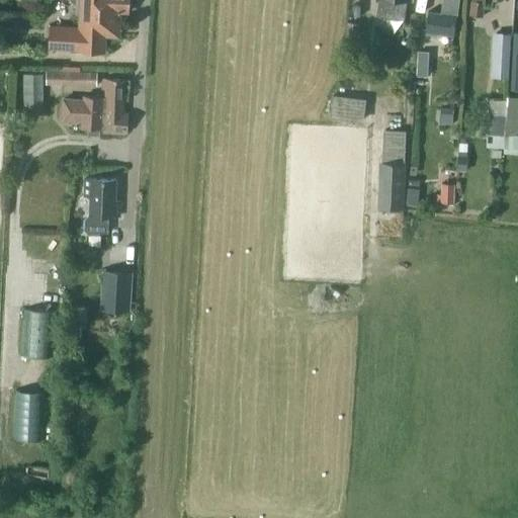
[(106,23),(119,24),(120,11),(128,11),(128,0),(76,0),(75,15),(79,15),(79,27),(52,25),(50,48),(105,51),(106,23)]
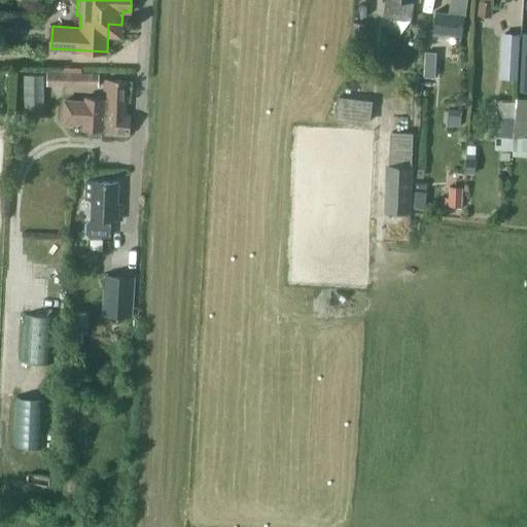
[(385,0),(384,15),(412,19),(413,0),(385,0)]
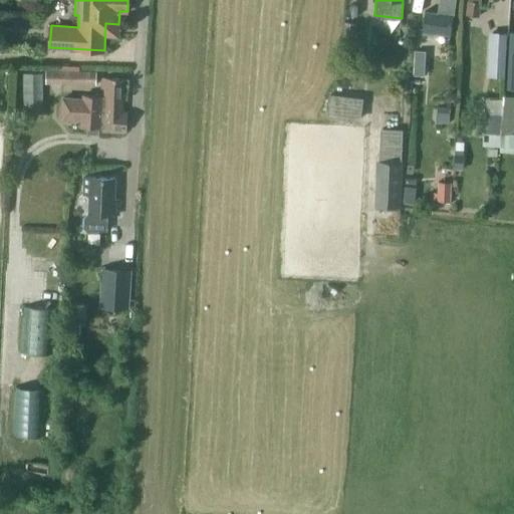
[(438,0),(437,13),(425,11),(422,34),(434,36),(434,33),(451,35),(453,15),(454,15),(455,0),(438,0)]
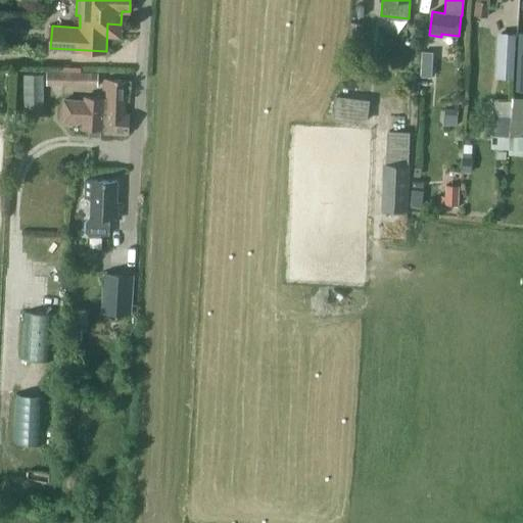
[(476,0),(474,15),(486,16),(488,0),(476,0)]
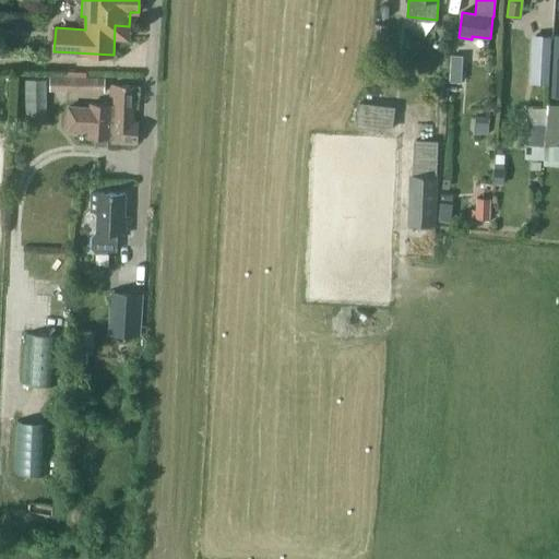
[(384,24),(373,23),(372,37),(383,38),(384,24)]
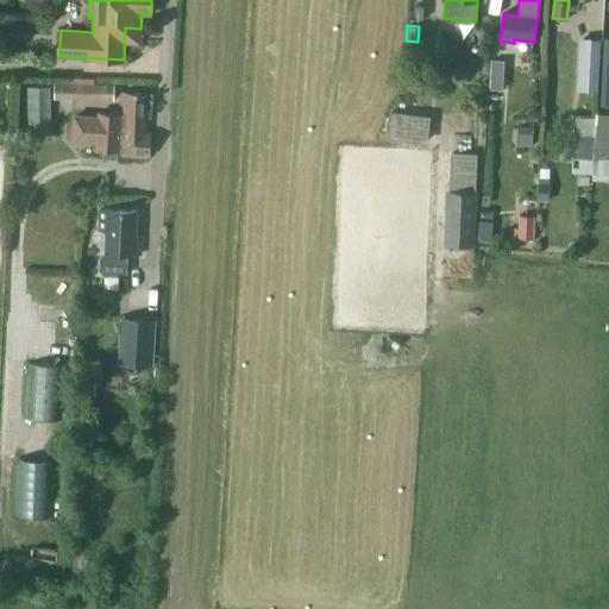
[(597,69),(600,39),(581,38),(578,69),(597,69)]
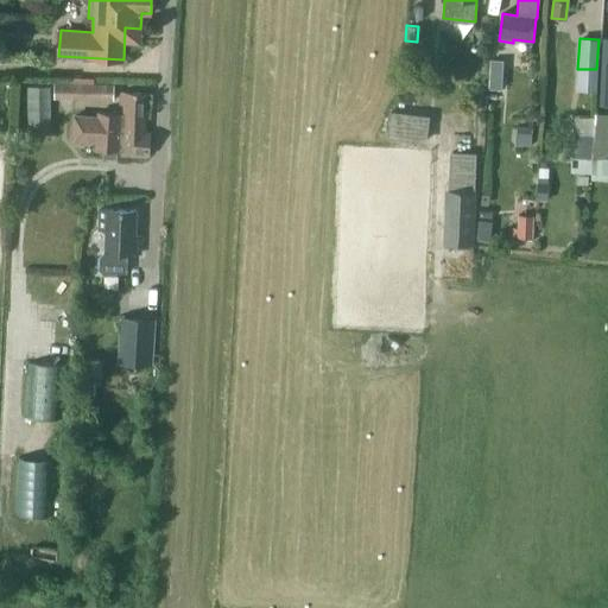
[(491,61),(489,81),(501,82),(502,61),(491,61)]
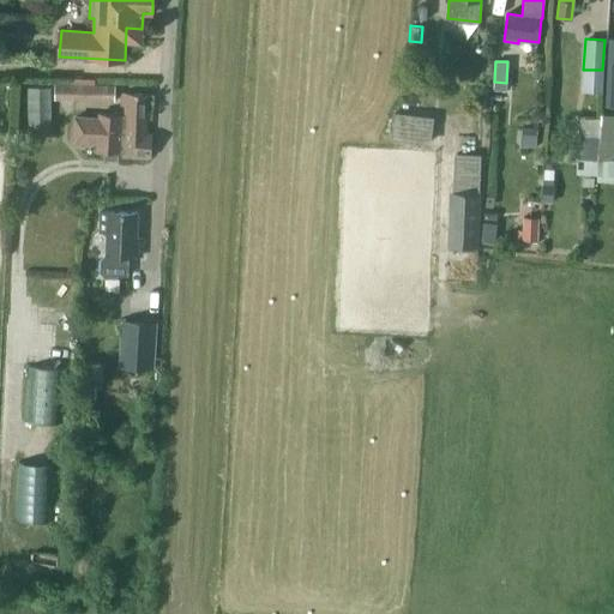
[(114,101),(115,85),(55,84),(55,100),(114,101)]
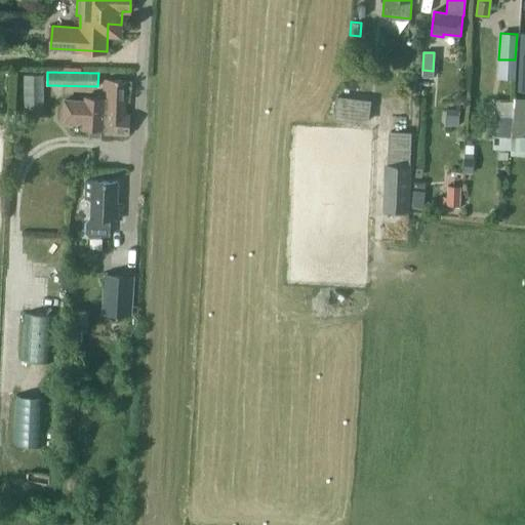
[(102,133),(129,134),(130,115),(125,115),(127,80),(105,79),(104,98),(85,97),(85,102),(65,99),(63,120),(83,122),(83,128),(102,130),(102,133)]
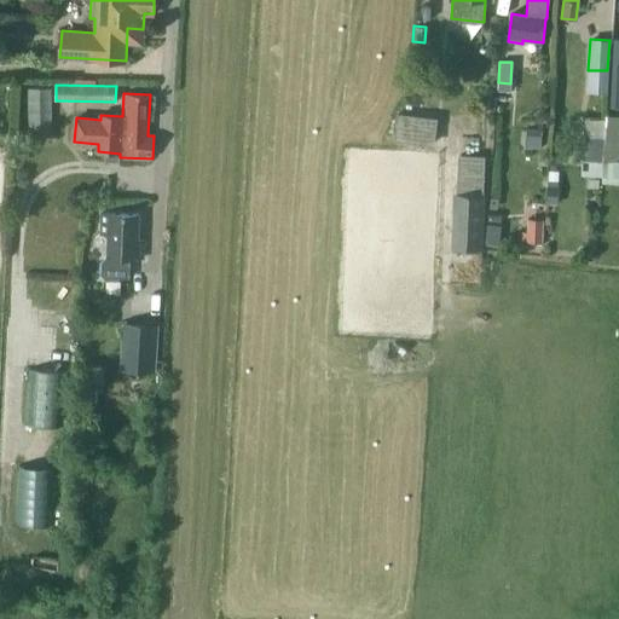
[(437,120),(399,115),(395,139),(434,143),(437,120)]
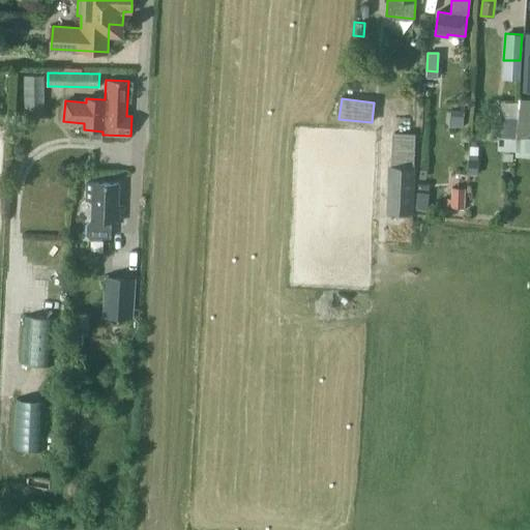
[(500,105),(498,121),(498,135),(514,137),(517,122),(519,107),(500,105)]
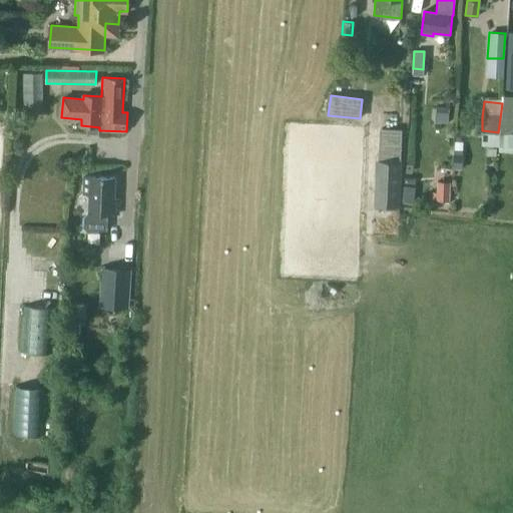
[(447,122),(447,107),(435,107),(435,114),(439,114),(439,122),(447,122)]
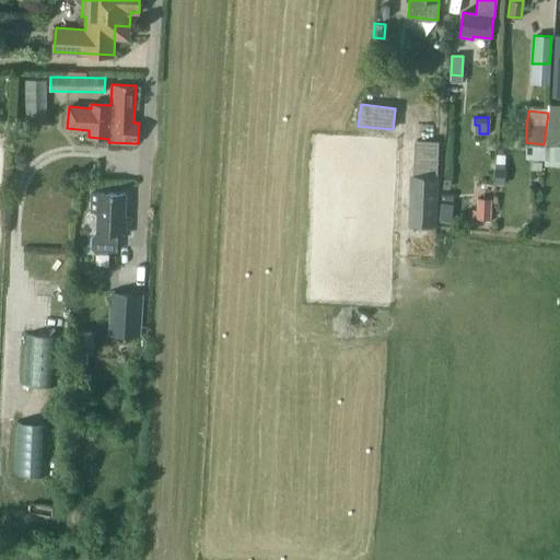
[(559,144),(559,138),(559,130),(546,129),(544,144),(559,144)]
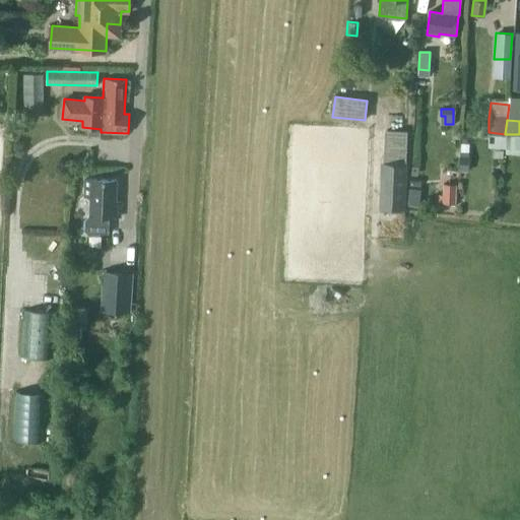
[(385,163),(405,164),(406,131),(386,130),(385,163)]
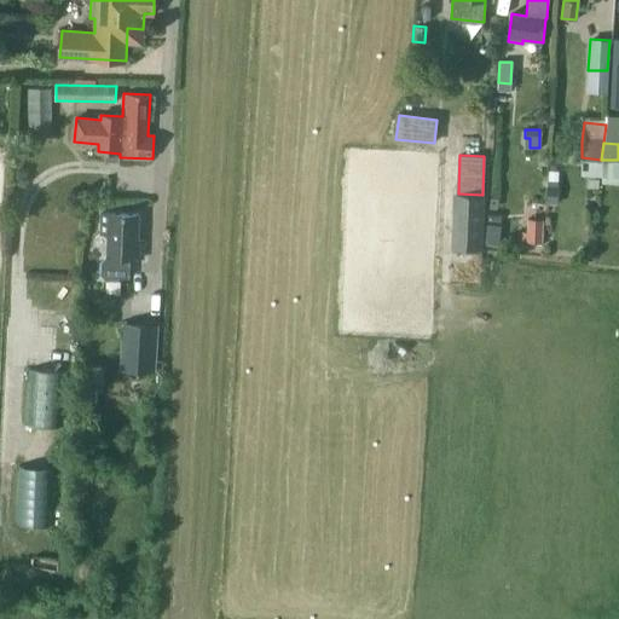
[(597,178),(589,177),(588,187),(597,187),(597,178)]
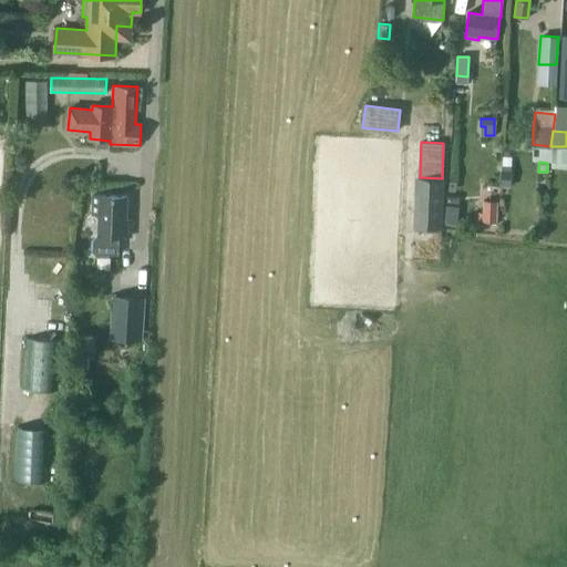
[(418,227),(441,228),(442,178),(420,177),(418,227)]
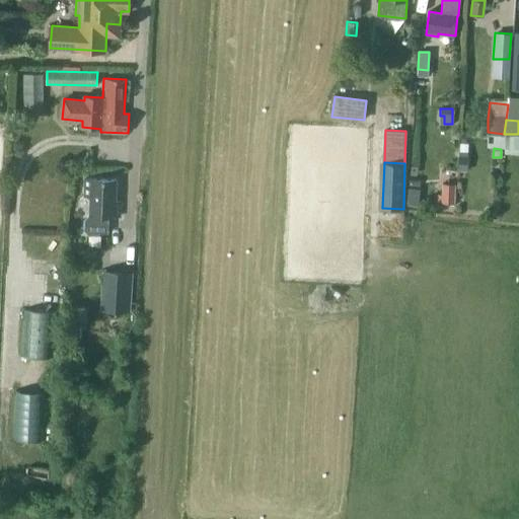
[(84,219),(84,226),(84,229),(89,234),(96,235),(100,232),(107,232),(108,217),(120,218),(121,200),(117,200),(117,178),(83,176),(83,196),(89,197),(88,215),(84,219)]
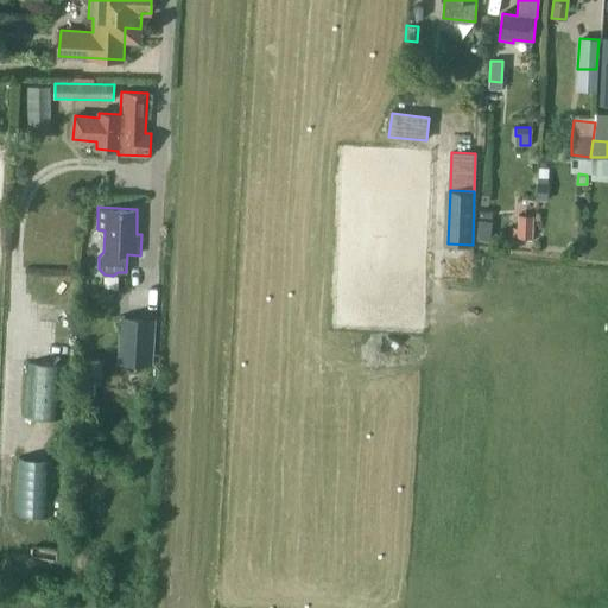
[(532,239),(533,221),(518,221),(518,228),(513,228),(513,238),(532,239)]
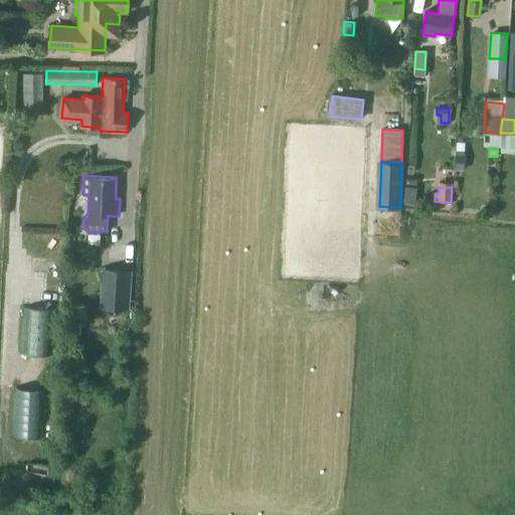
[(99,307),(129,309),(132,270),(102,269),(99,307)]
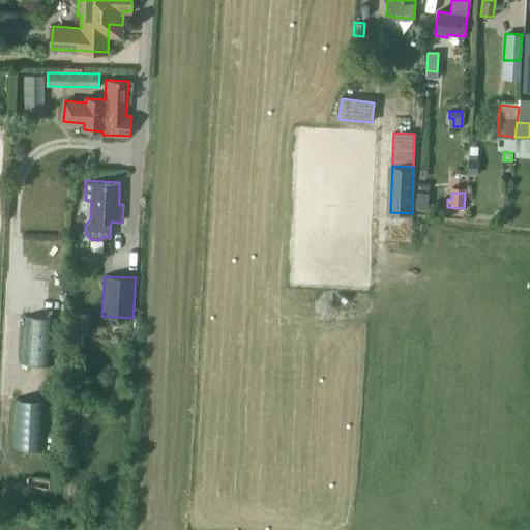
[(46,447),(47,398),(17,396),(16,447),(46,447)]
